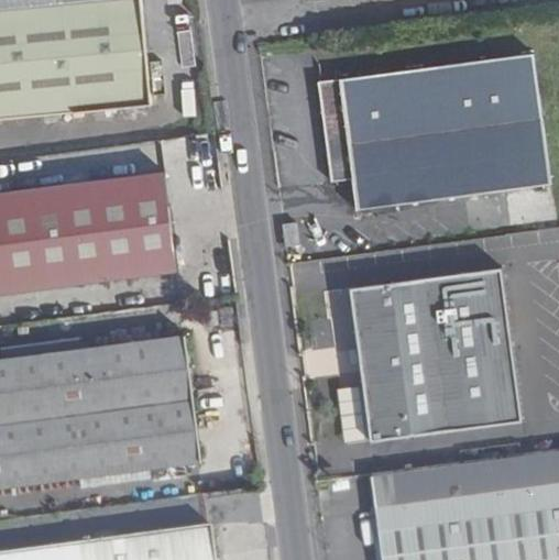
[(0,112),(151,99),(141,0),(0,0),(0,112)]
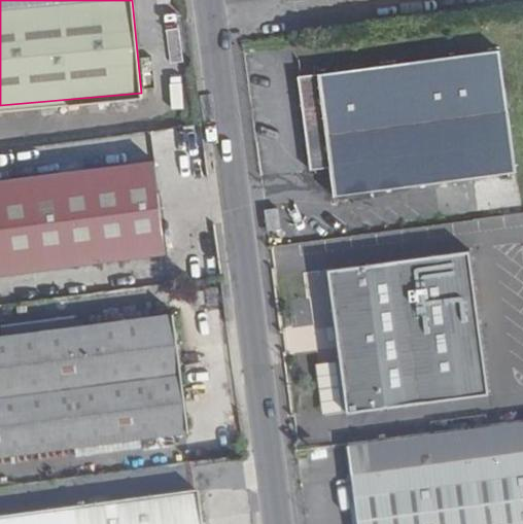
[(513,173),(498,50),(297,74),(307,168),(326,166),(330,195),(432,182),(513,173)]
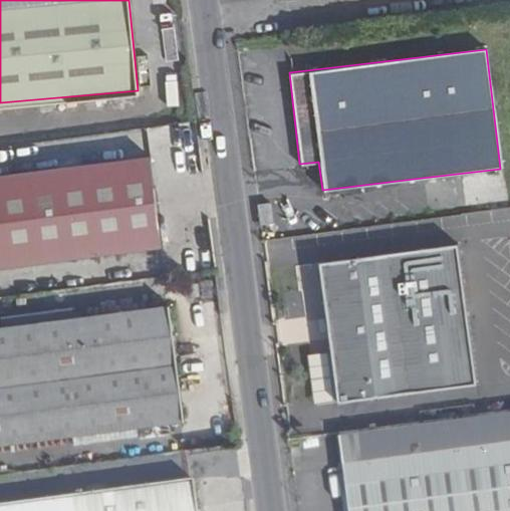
[(0,264),(159,246),(148,156),(0,174),(0,264)]
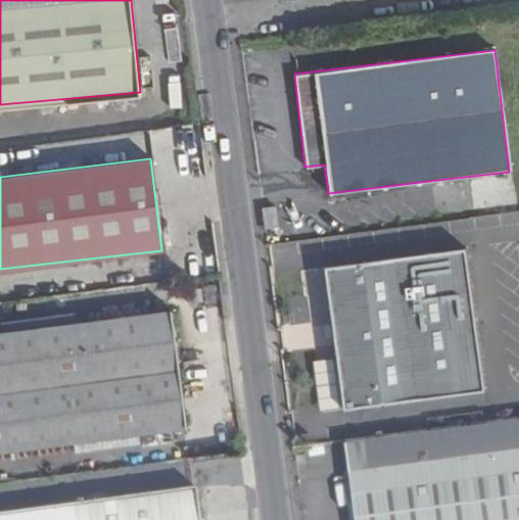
[(481,391),(463,249),(324,267),(342,409),(481,391)]
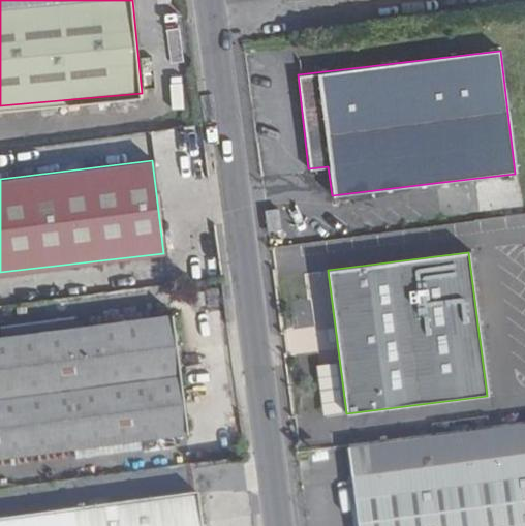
[(0,455),(187,433),(174,313),(0,333),(0,455)]
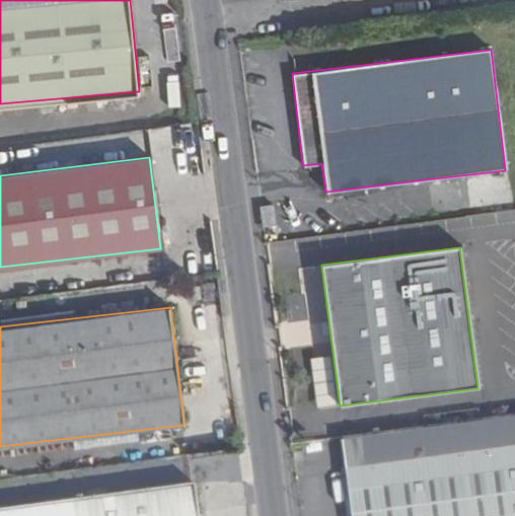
[(514,515),(514,412),(340,436),(350,515),(514,515)]
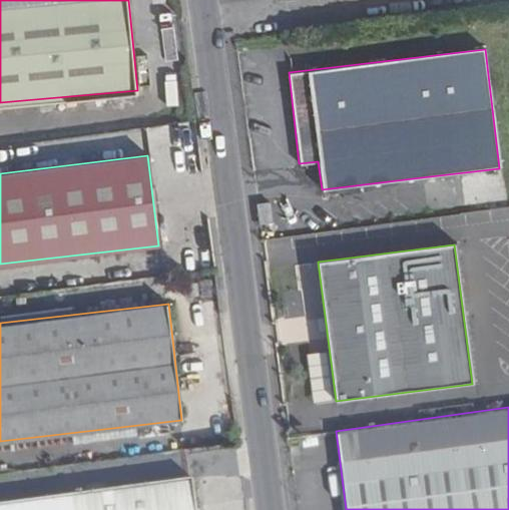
[(187,447),(188,472),(232,471),(231,445),(187,447)]
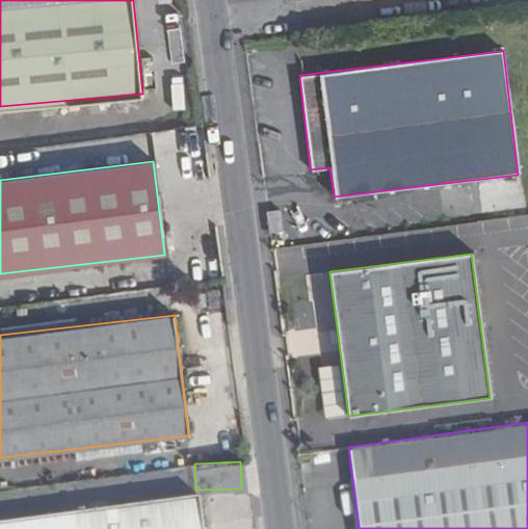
[(0,528),(205,528),(201,495),(0,520),(0,528)]
